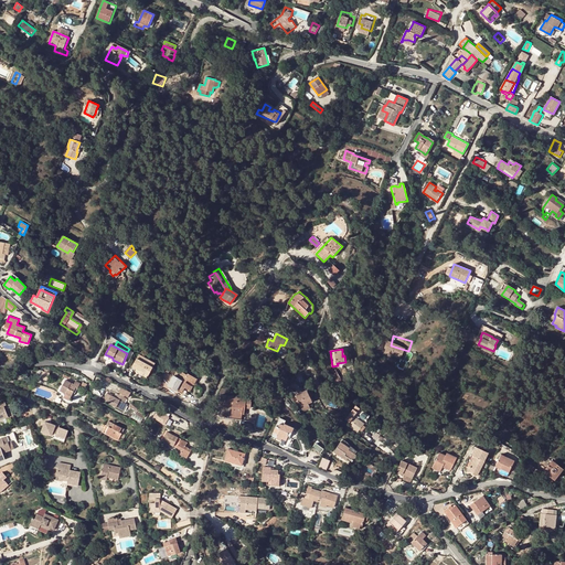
[(140,371),(145,373),(149,375),(155,363),(139,354),(132,366),(140,371)]
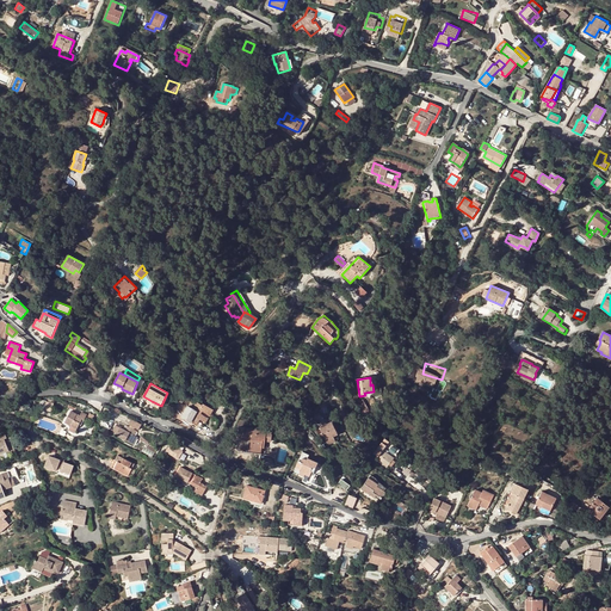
[(199,420),(203,415),(201,414),(189,407),(187,409),(189,411),(187,413),(187,414),(185,419),(190,423),(191,420),(192,421),(196,424),(198,419),(199,420)]
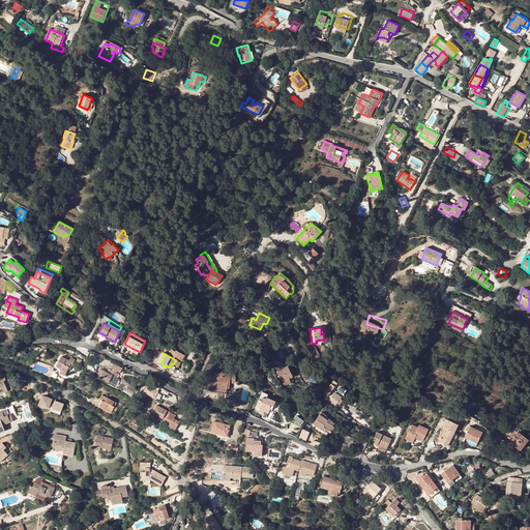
[(179,353),(176,360),(181,363),(184,355),(179,353)]
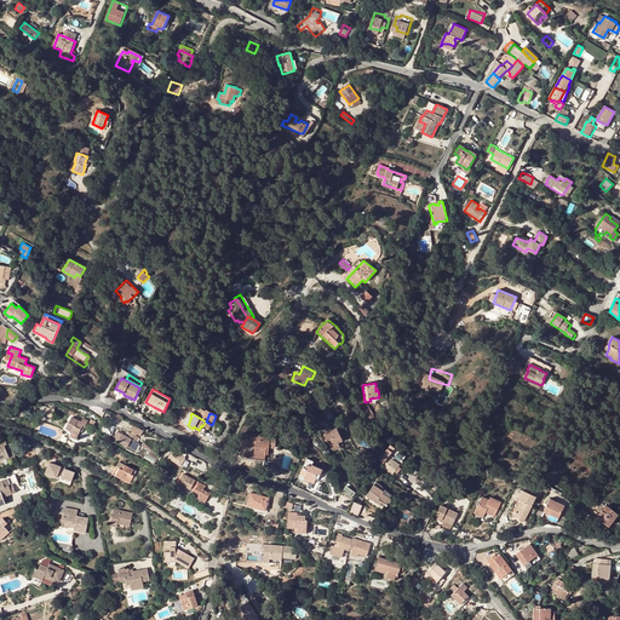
[(81,422),(73,418),(65,429),(73,432),(72,434),(78,437),(80,431),(81,429),(84,430),(89,422),(82,418),(81,422)]
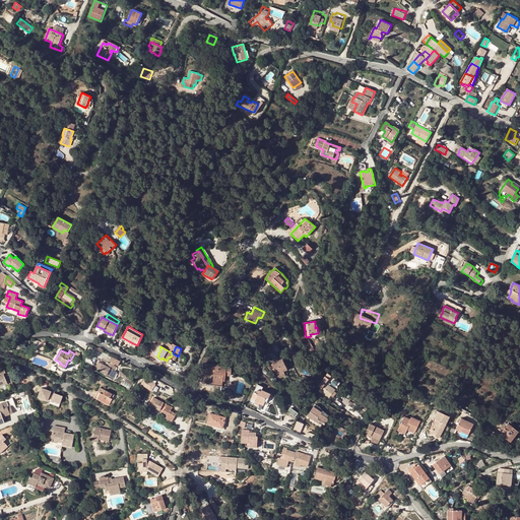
[(96,361),(88,355),(85,362),(93,366),(96,361)]
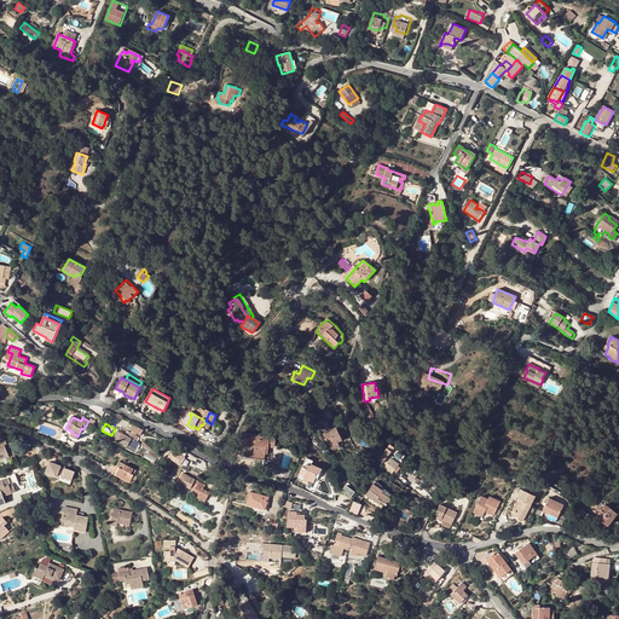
[(144,431),(133,424),(131,429),(140,435),(144,431)]
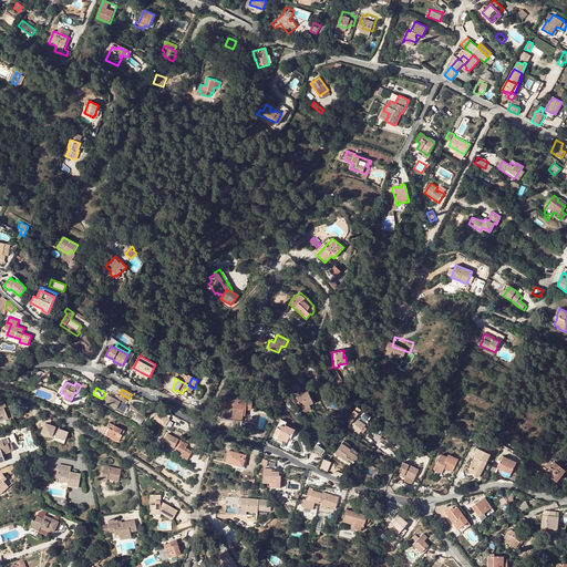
[(302,409),(305,412),(311,410),(309,405),(313,403),(309,392),(297,398),(302,409)]
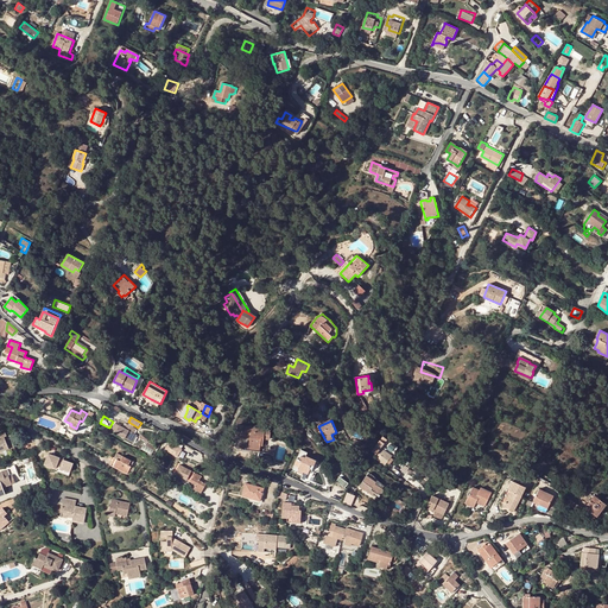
[(125,429),(115,424),(112,430),(116,432),(115,434),(132,442),(135,435),(134,434),(132,432),(134,428),(127,424),(125,429)]
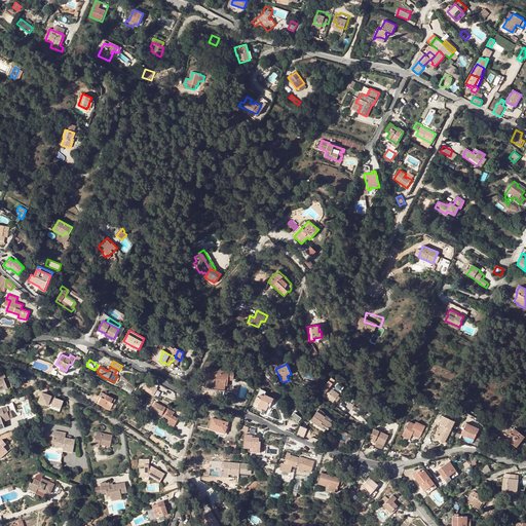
[(228,383),(229,373),(229,371),(221,370),(221,369),(205,367),(204,376),(217,377),(217,379),(216,388),(225,389),(226,385),(226,383),(228,383)]
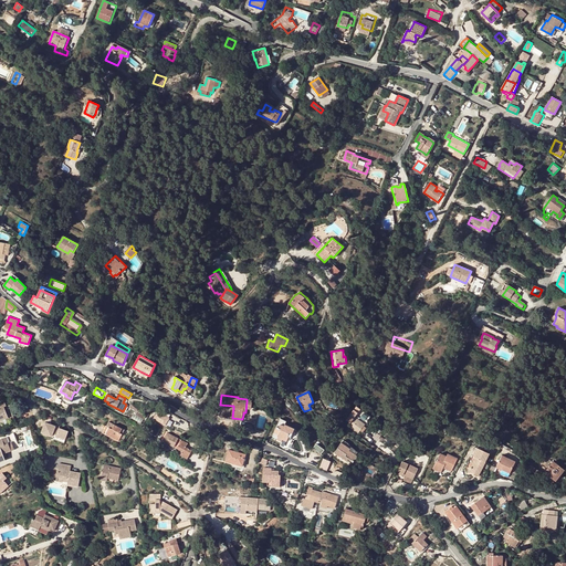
[(157,410),(153,418),(165,426),(170,418),(157,410)]
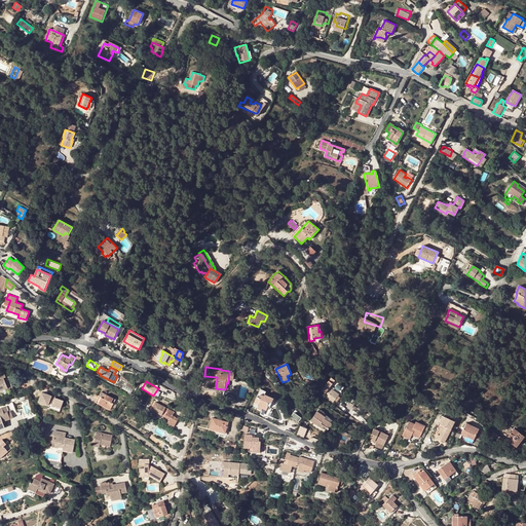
[(326,393),(330,387),(332,384),(329,381),(322,391),(326,393)]
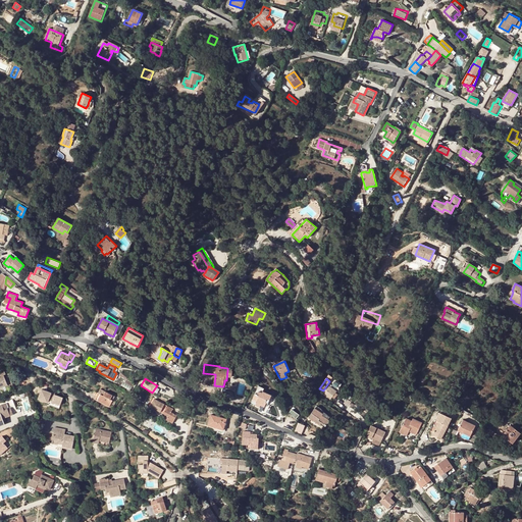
[(123,381),(121,386),(131,389),(133,384),(123,381)]
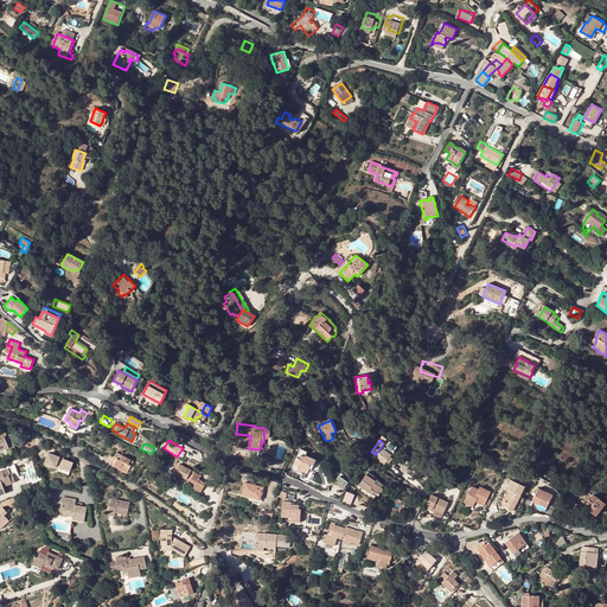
[(381,447),(376,454),(374,458),(384,465),(387,461),(391,455),(381,447)]
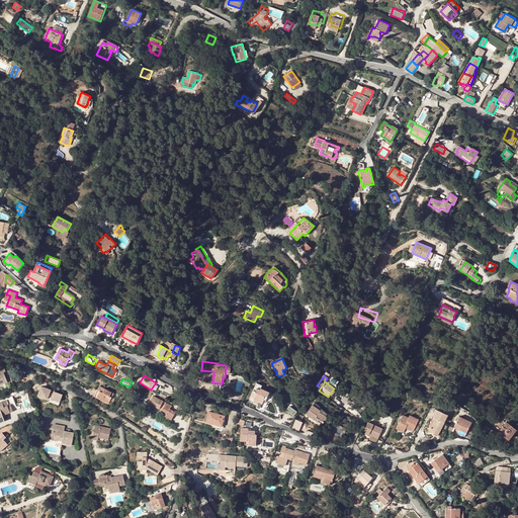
[(117,396),(99,386),(94,397),(112,405),(117,396)]
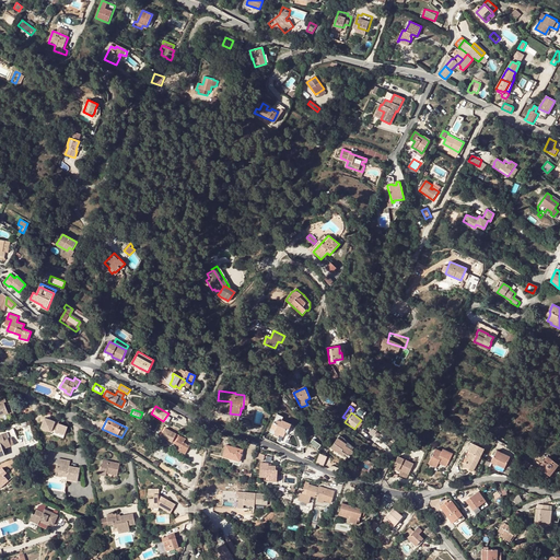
[(284,438),(287,432),(286,432),(287,429),(290,430),(291,424),(282,421),(281,422),(277,420),(276,424),(273,423),(271,429),(276,431),(273,435),(279,438),(280,435),(284,438)]
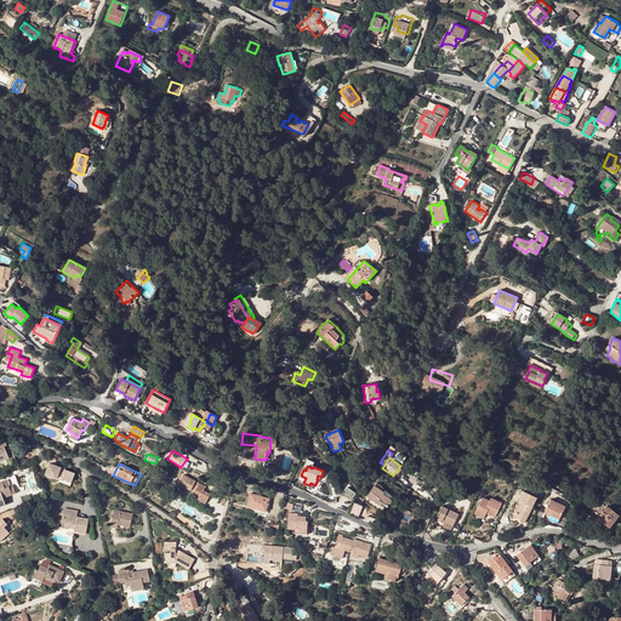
[(50,467),(46,480),(72,488),(75,474),(50,467)]
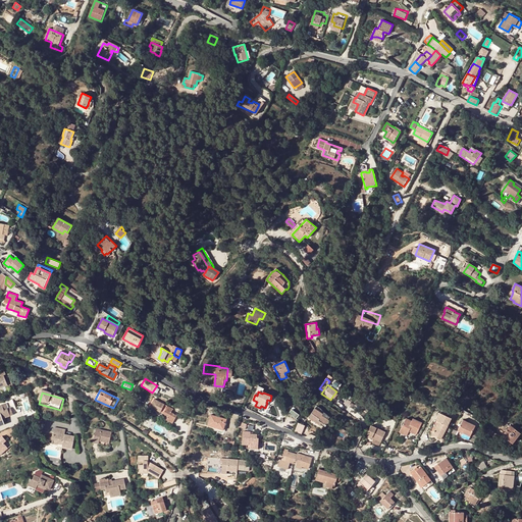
[(147,398),(139,394),(136,399),(139,400),(138,401),(144,404),(147,398)]
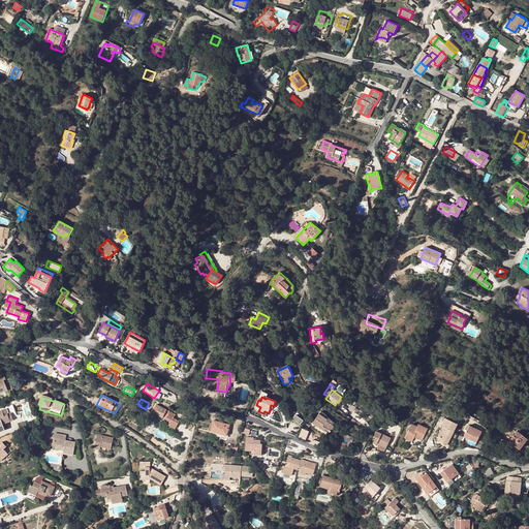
[(169,412),(157,405),(153,412),(165,419),(169,412)]
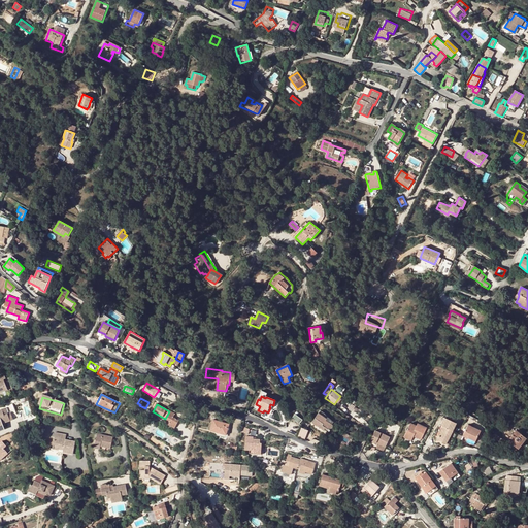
[(175,415),(169,411),(165,419),(170,422),(168,425),(174,428),(179,420),(173,418),(175,415)]
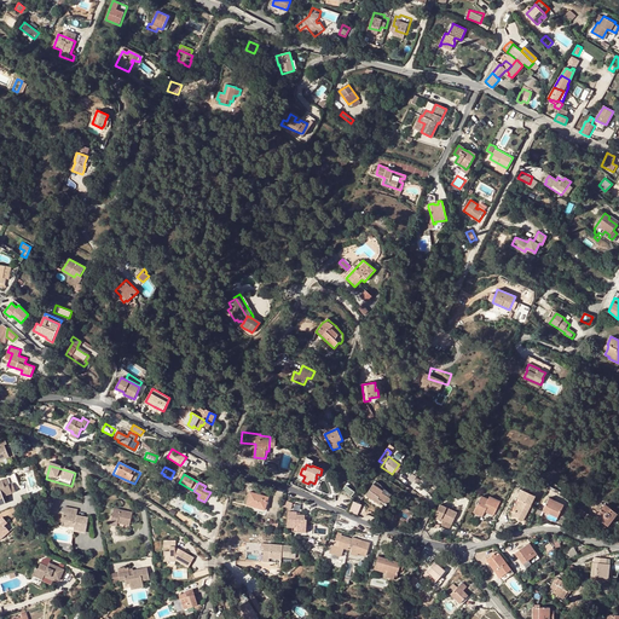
[(6,501),(16,498),(15,490),(9,491),(7,485),(0,486),(0,492),(0,493),(1,496),(0,496),(0,508),(9,507),(6,501)]
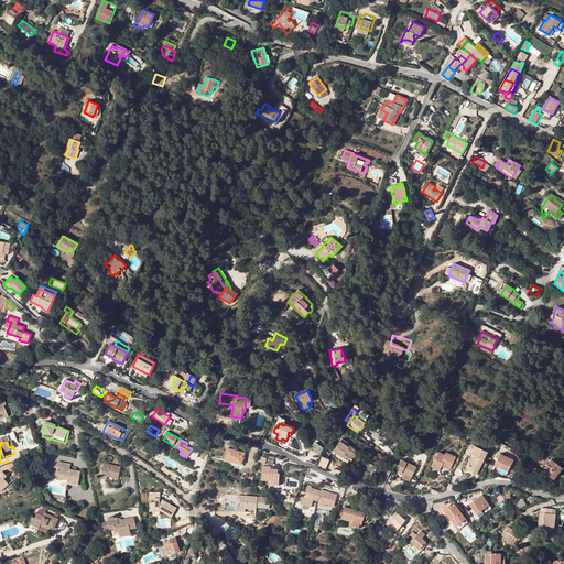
[(320,452),(323,448),(315,442),(312,446),(320,452)]
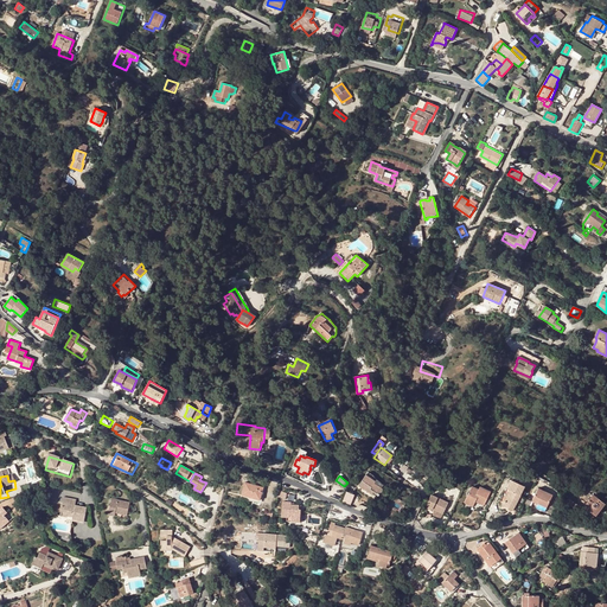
[(372,491),(371,493),(371,494),(374,496),(375,496),(377,496),(379,493),(382,492),(383,491),(383,490),(383,489),(382,489),(378,486),(374,484),(375,481),(366,475),(359,486),(362,489),(366,491),(370,489),(372,491)]
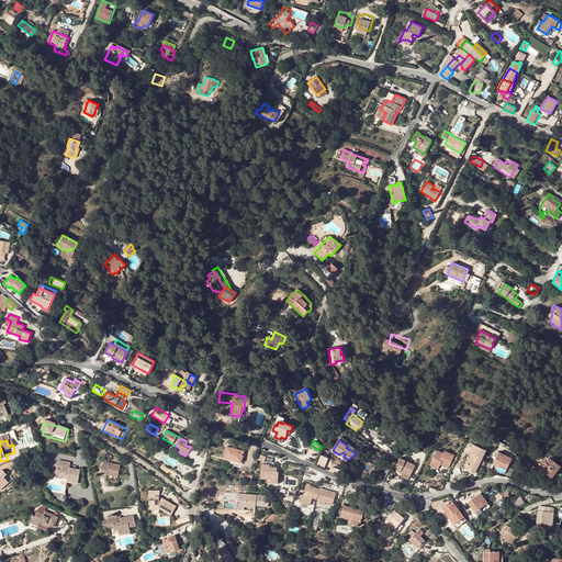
[(471,453),(474,446),(473,445),(462,467),(464,468),(467,464),(471,453)]
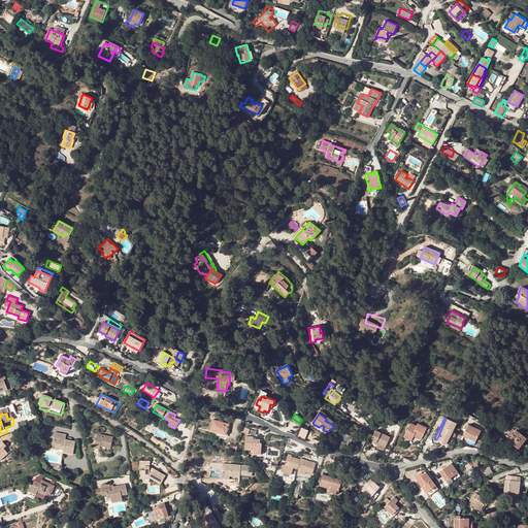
[(456,424),(446,419),(442,426),(438,436),(449,440),(451,435),(450,434),(452,431),(453,431),(456,424)]
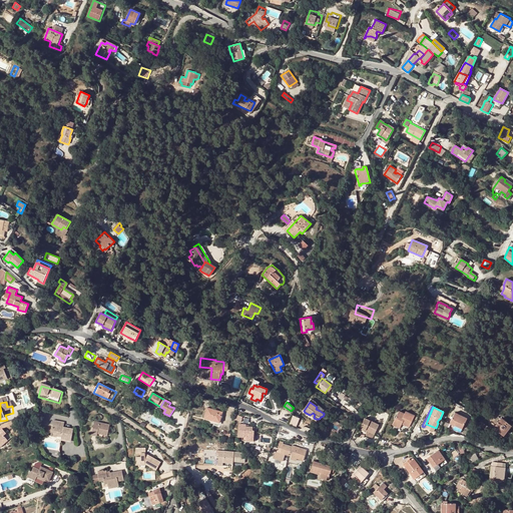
[(222,413),(207,408),(204,419),(220,423),(222,413)]
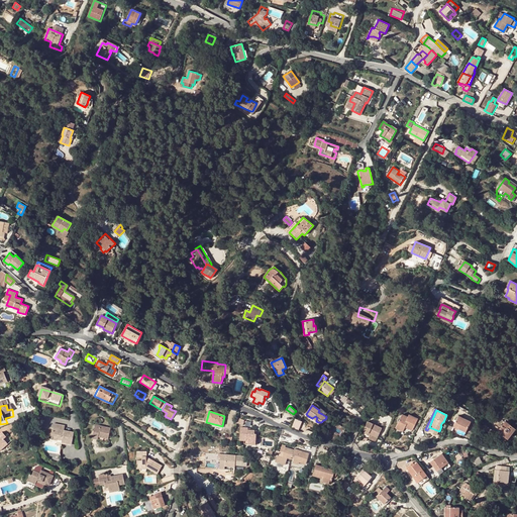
[(402,415),(396,426),(404,430),(405,429),(405,427),(407,428),(406,429),(412,432),(415,425),(414,422),(416,421),(417,420),(409,416),(408,418),(402,415)]
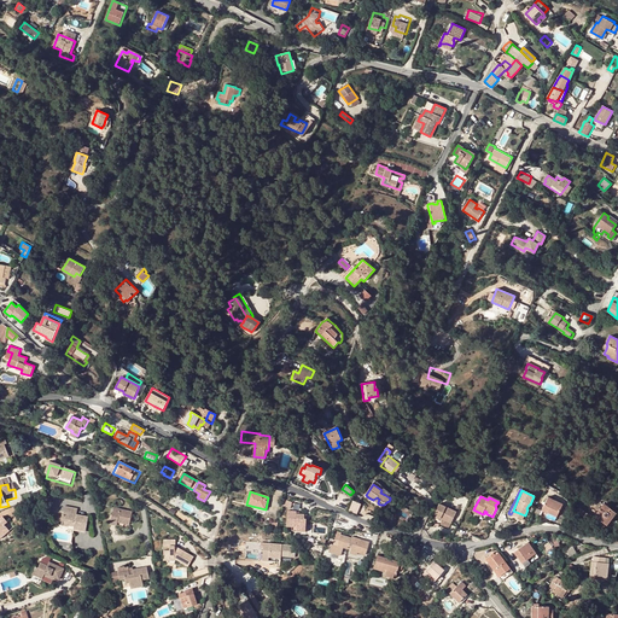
[(548,497),(542,508),(548,511),(547,513),(557,517),(563,505),(548,497)]
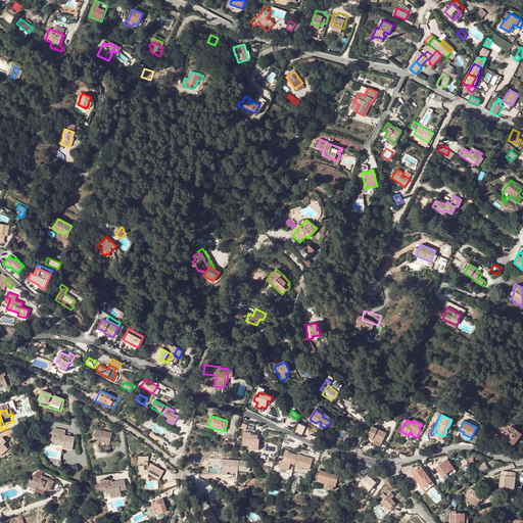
[(295,432),(302,434),(305,426),(298,423),(295,432)]
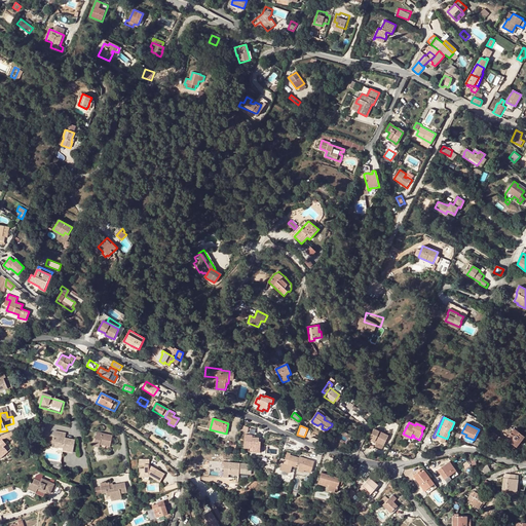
[(388,436),(374,429),(372,433),(370,439),(384,446),(388,436)]
